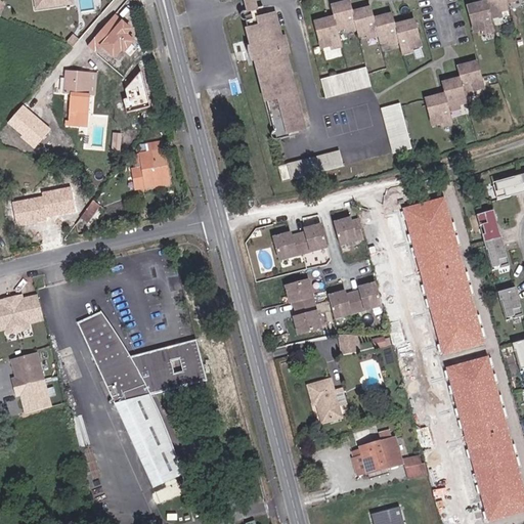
[(73,0),(35,0),(37,12),(75,7),(73,0)]
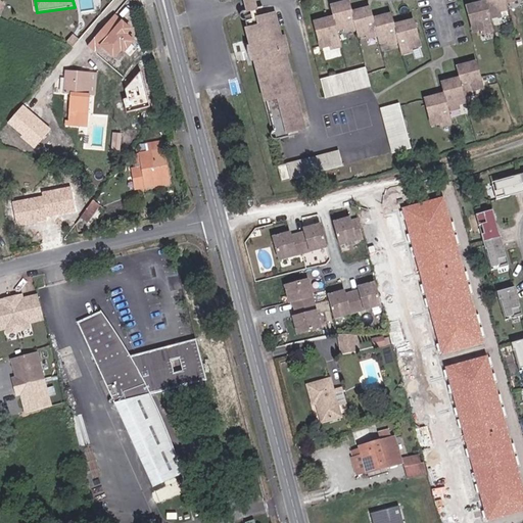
[(366,5),(364,6),(355,8),(353,1),(345,3),(344,0),(339,0),(333,2),(336,12),(337,16),(330,18),(329,14),(318,17),(324,42),(331,41),(332,44),(343,41),(339,25),(346,22),(347,27),(359,24),(361,32),(368,30),(369,33),(380,31),(382,39),(387,37),(389,36),(390,41),(401,37),(405,50),(416,46),(415,43),(423,41),(416,16),(406,19),(407,22),(399,26),(397,21),(395,14),(388,16),(387,12),(376,15),(375,7),(367,10),(366,5)]
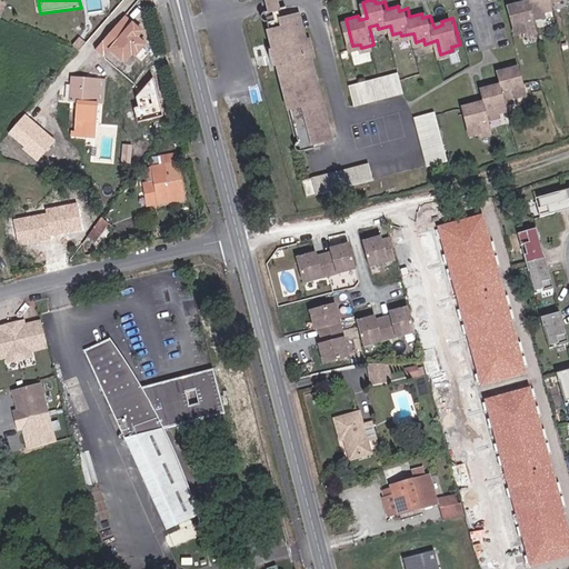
[(526,0),(508,5),(516,32),(523,29),(525,33),(537,30),(533,17),(545,13),(543,10),(552,7),(549,0),(526,0)]
